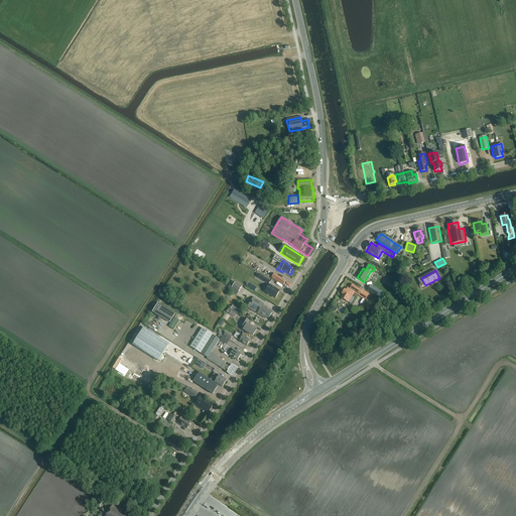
[(268,285),(270,281),(263,277),(264,276),(259,274),(257,278),(268,285)]
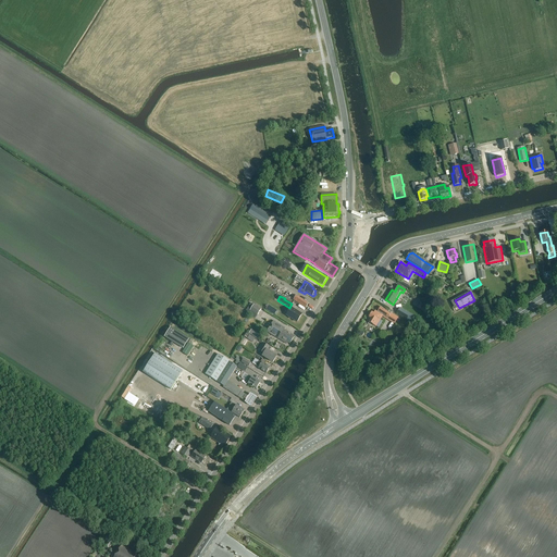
[(306,308),(309,304),(296,296),(294,300),(306,308)]
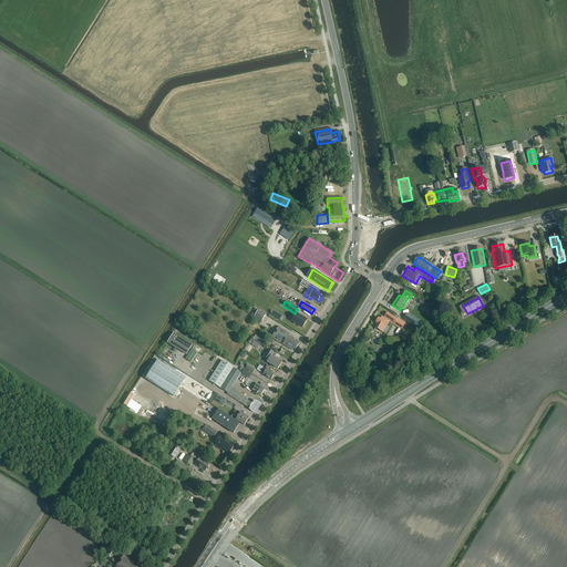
[(258,310),(255,317),(261,321),(266,316),(258,310)]
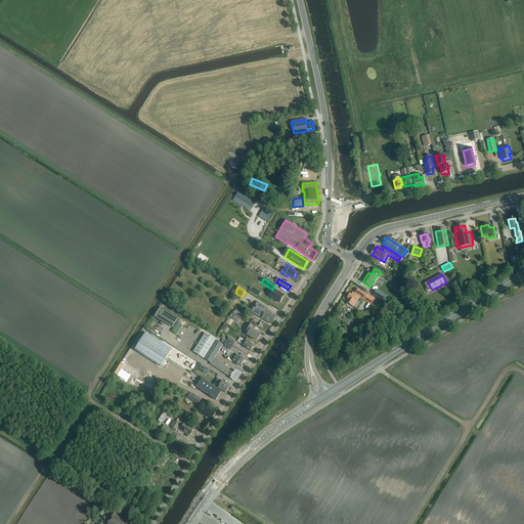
[(261,293),(253,288),(250,292),(258,297),(261,293)]
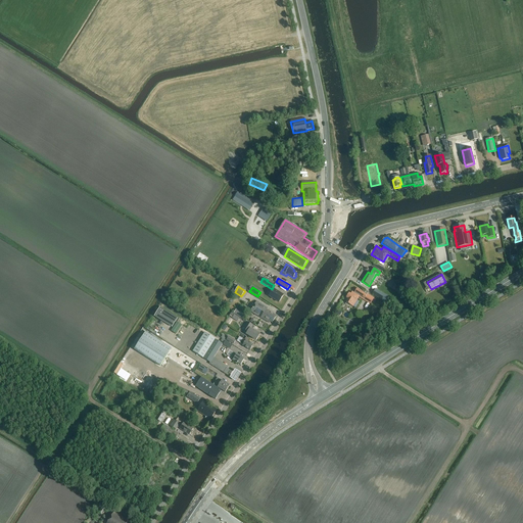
[(347,300),(346,302),(353,306),(360,296),(371,303),(374,299),(367,294),(368,293),(365,291),(364,294),(362,293),(363,292),(358,288),(354,293),(352,292),(350,294),(349,293),(346,297),(347,298),(346,299),(347,300)]
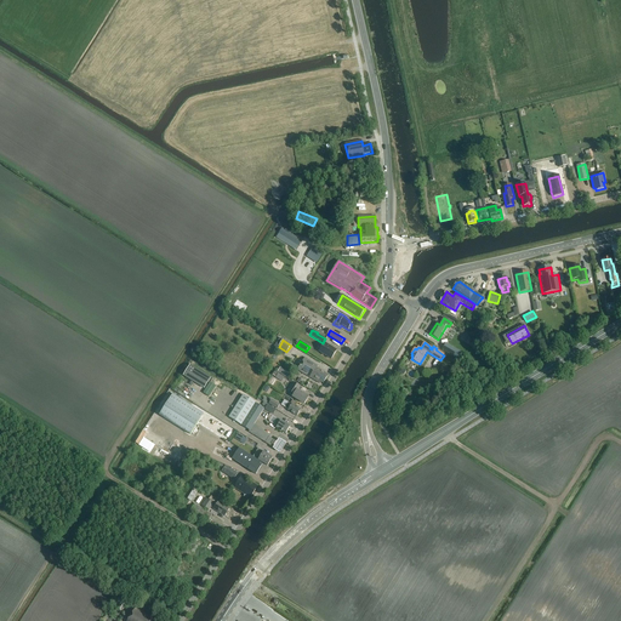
[(331,359),(337,351),(324,343),(319,352),(331,359)]
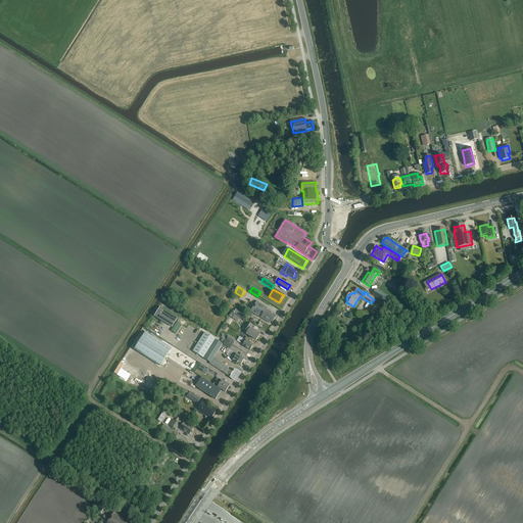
[(376,289),(373,294),(385,302),(389,297),(376,289)]
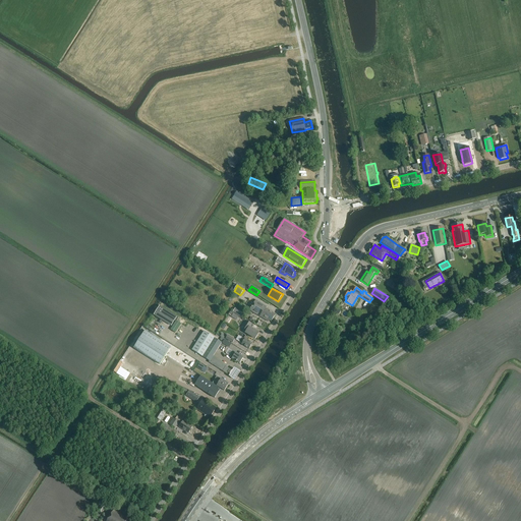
[(266,309),(267,307),(255,300),(253,303),(251,302),(249,305),(251,307),(249,310),(261,317),(266,309)]
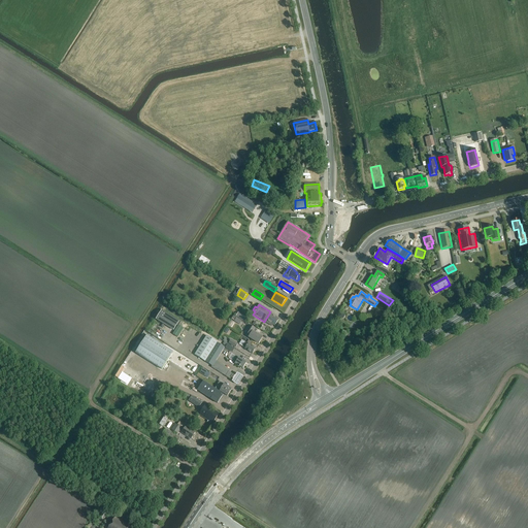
[(174,331),(179,322),(162,311),(156,321),(174,331)]
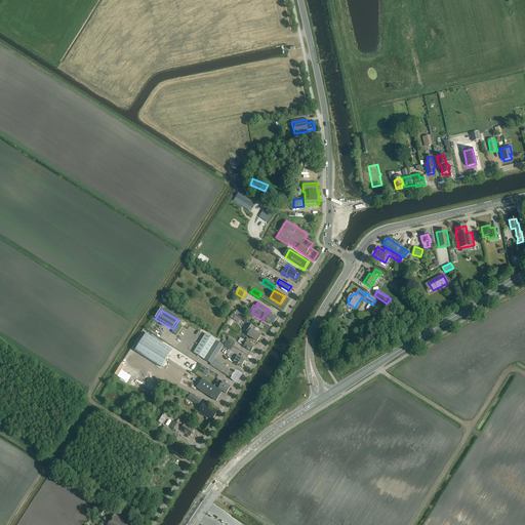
[(243,320),(245,317),(237,311),(235,315),(243,320)]
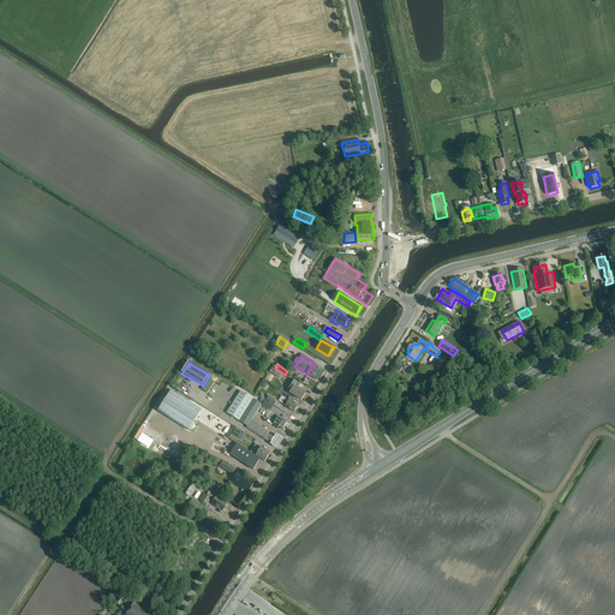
[(324,372),(314,365),(308,375),(316,380),(317,378),(320,380),(324,372)]
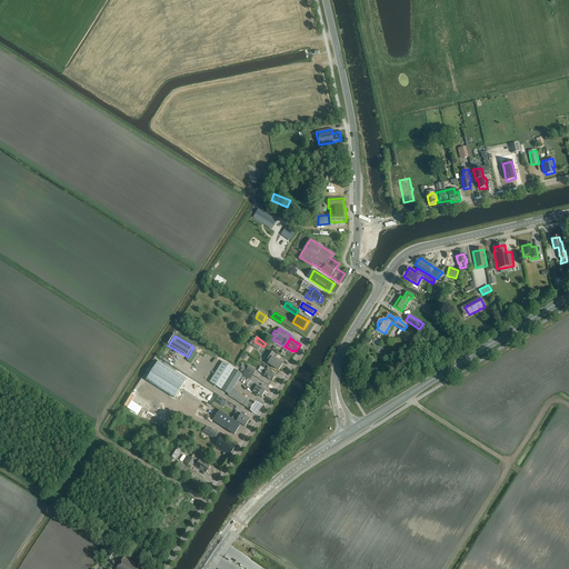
[(265,359),(270,361),(269,363),(279,370),(282,365),(275,360),(273,359),(272,358),(275,355),(269,351),(265,359)]
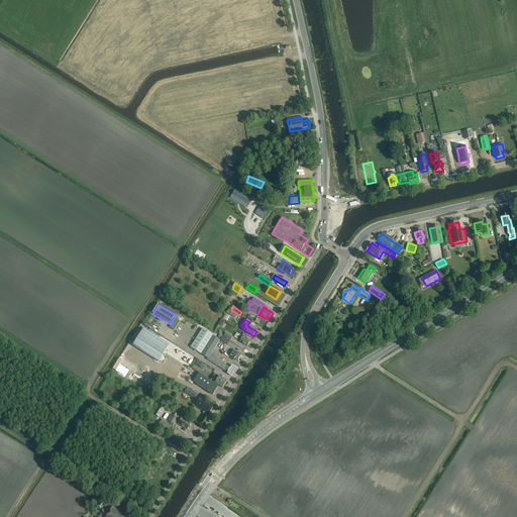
[(159,363),(170,345),(143,329),(132,346),(159,363)]
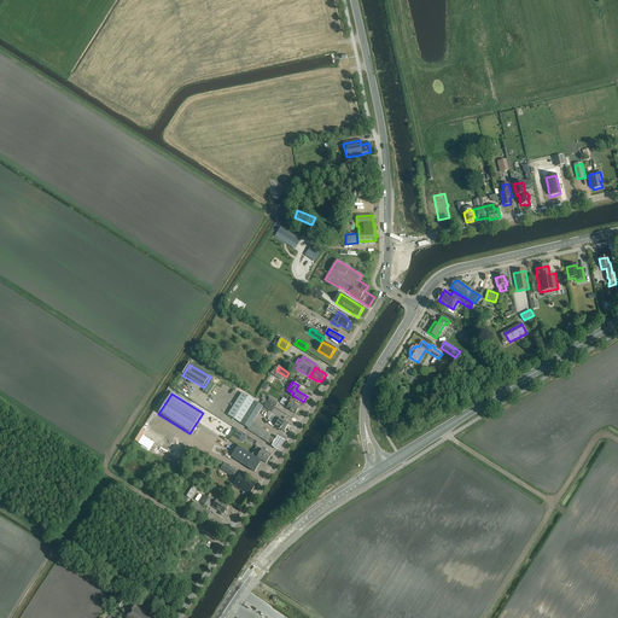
[(268,443),(270,439),(267,437),(268,436),(268,432),(252,423),(263,407),(243,394),(228,417),(240,424),(249,429),(248,430),(268,443)]
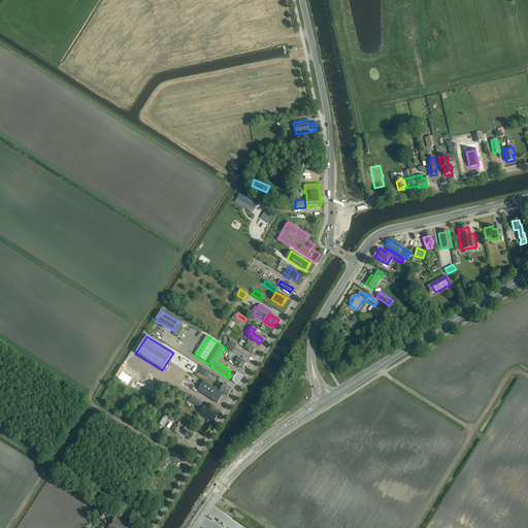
[(235,349),(238,344),(231,339),(228,343),(235,349)]
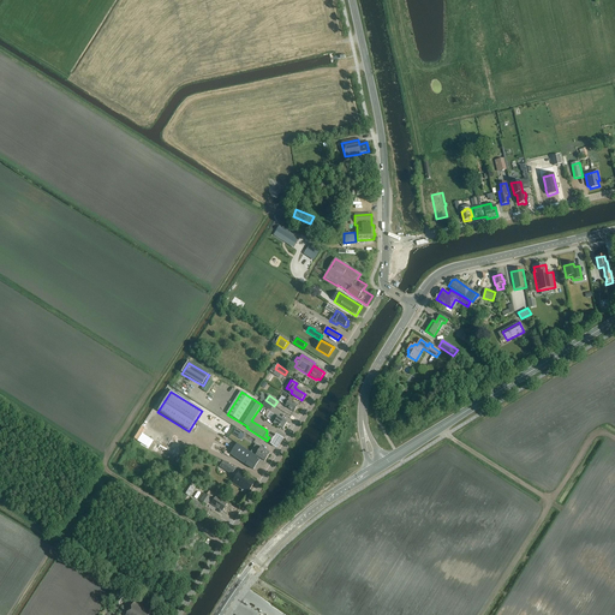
[(288,401),(286,399),(282,404),(286,406),(285,407),(294,412),(298,406),(288,400),(288,401)]
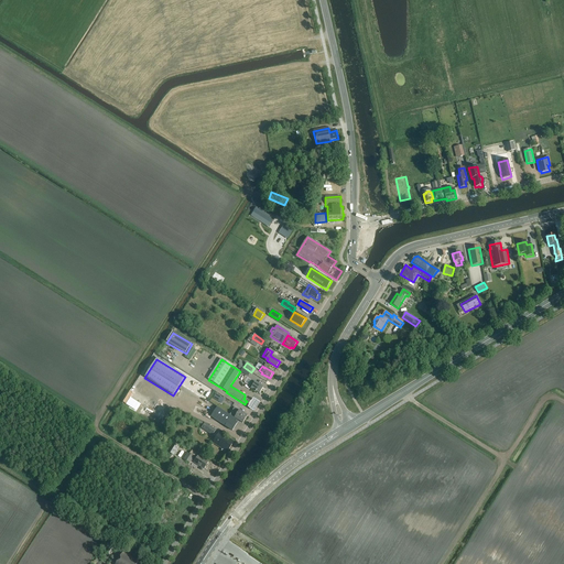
[(248,377),(250,372),(242,368),(240,372),(248,377)]
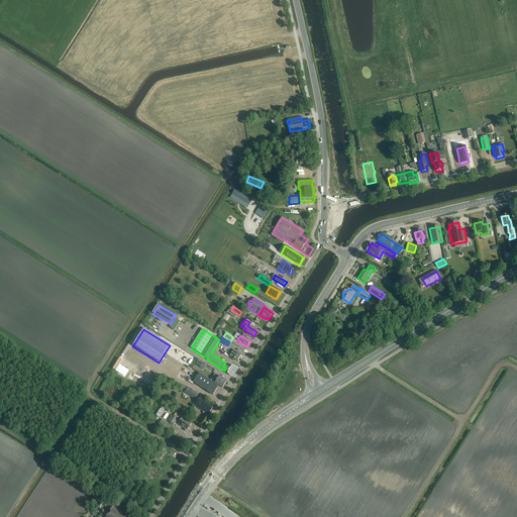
[(233,351),(230,349),(227,353),(230,355),(230,356),(234,359),(235,359),(238,362),(241,355),(233,350),(233,351)]
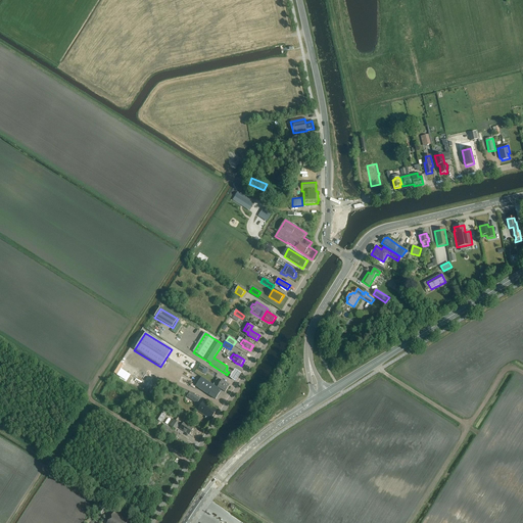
[(221,391),(201,378),(195,386),(216,399),(221,391)]
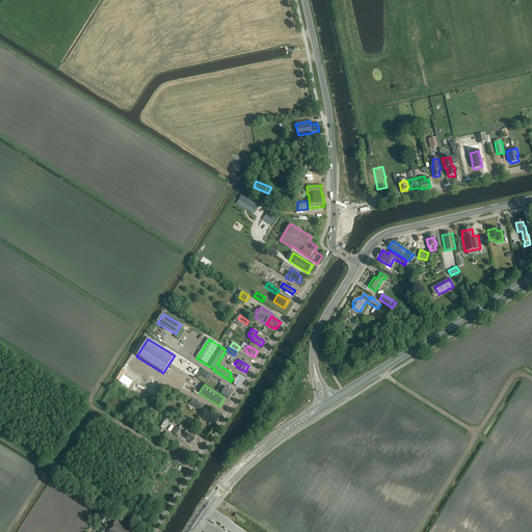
[(230,399),(234,393),(225,388),(221,395),(230,399)]
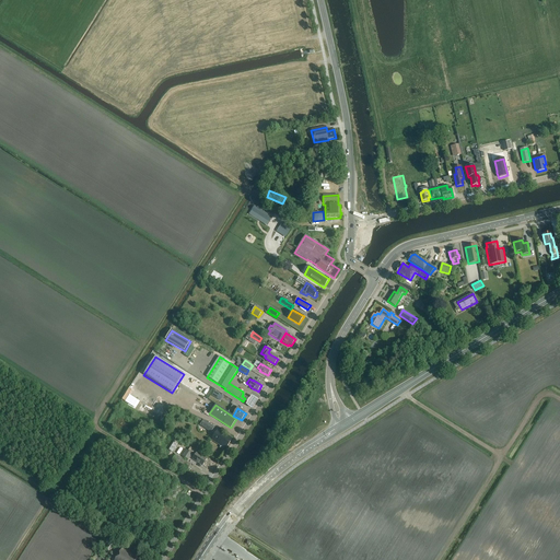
[(211,433),(214,428),(203,420),(199,426),(211,433)]
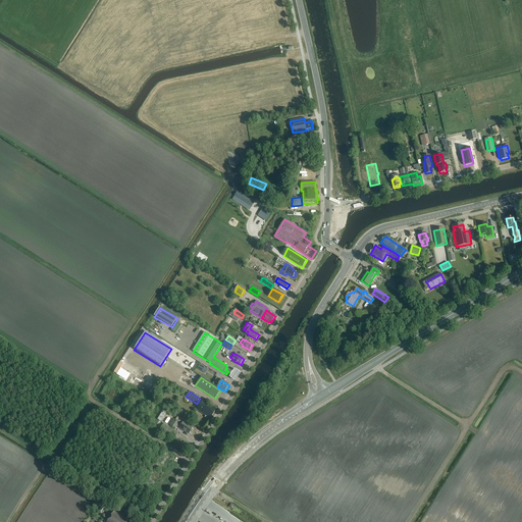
[(215,412),(210,409),(212,406),(203,401),(200,406),(199,406),(196,409),(197,410),(206,416),(205,418),(208,420),(210,418),(211,419),(215,412)]
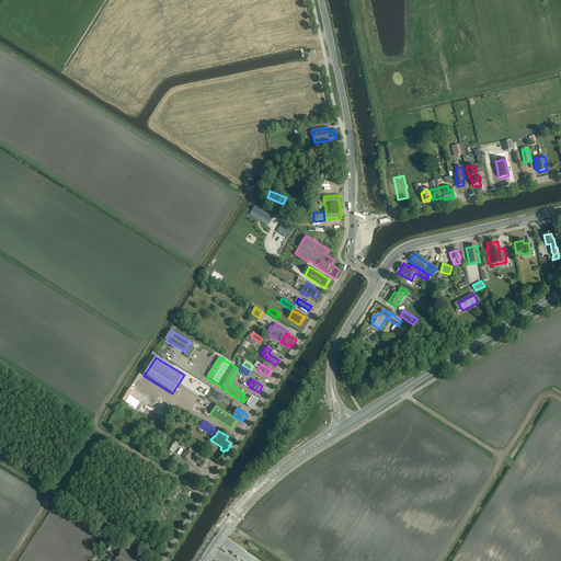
[(195,458),(192,456),(193,455),(187,451),(183,457),(190,461),(191,458),(194,460),(193,460),(204,467),(208,459),(198,453),(195,458)]
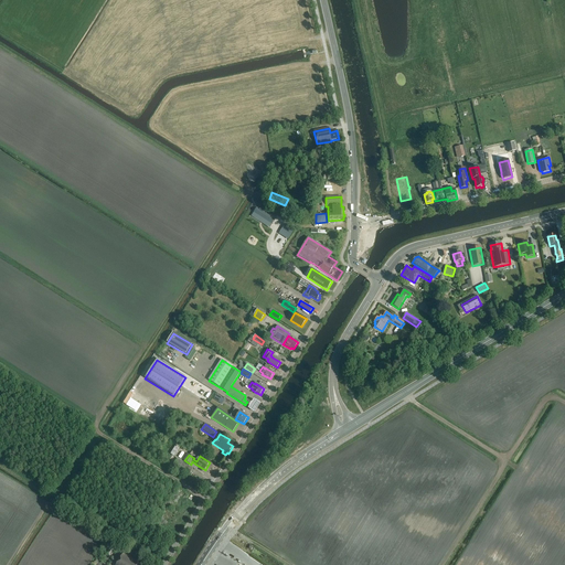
[(188,477),(193,468),(178,459),(172,467),(188,477)]
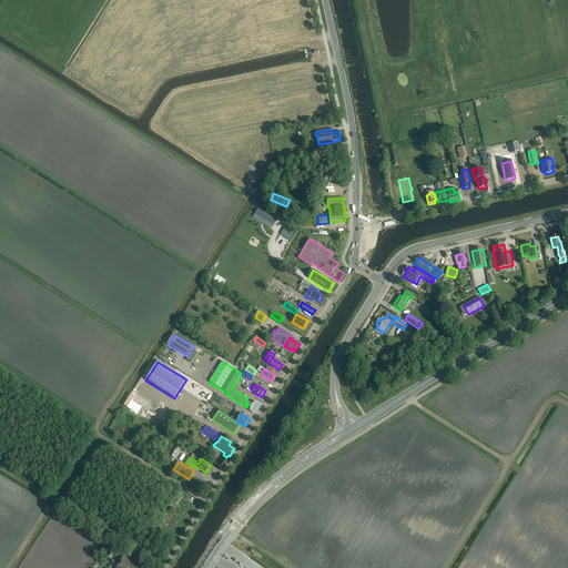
[(109,546),(105,551),(111,555),(114,549),(109,546)]
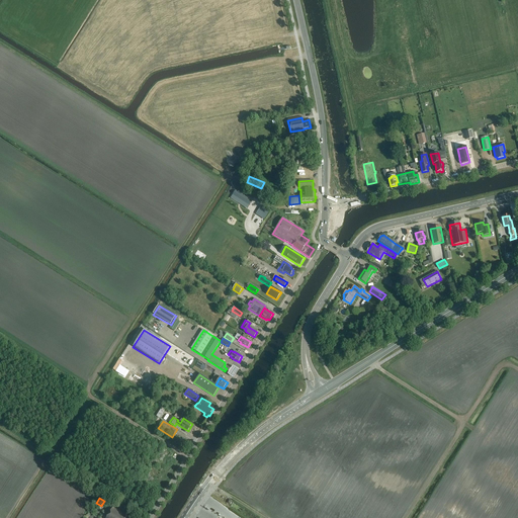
[(125,517),(126,516),(113,507),(105,517),(125,517)]
